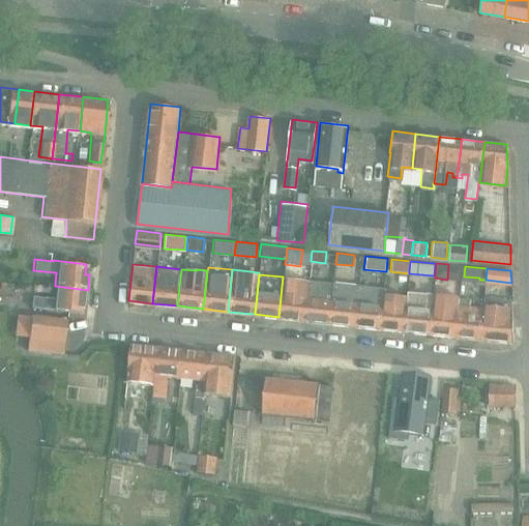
[(283,276),(278,317),(303,320),(309,280),(283,276)]
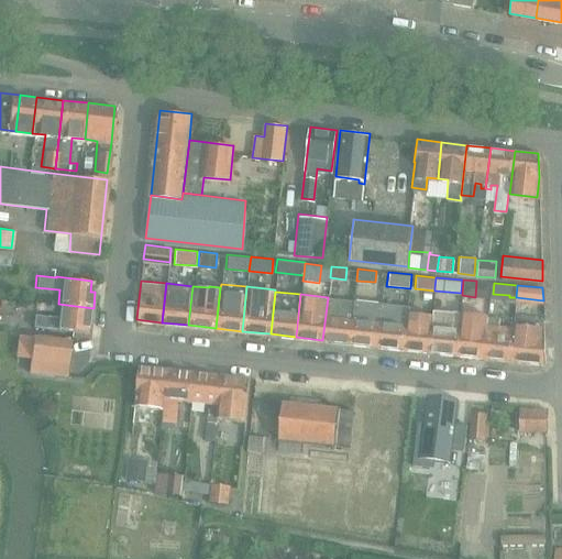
[(328,296),(328,297),(322,340),(349,342),(354,298),(328,296)]
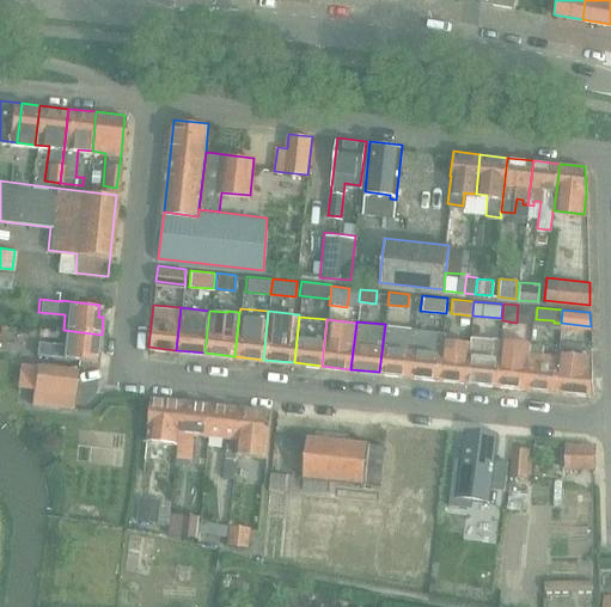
[(385,324),(379,372),(408,375),(414,326),(385,324)]
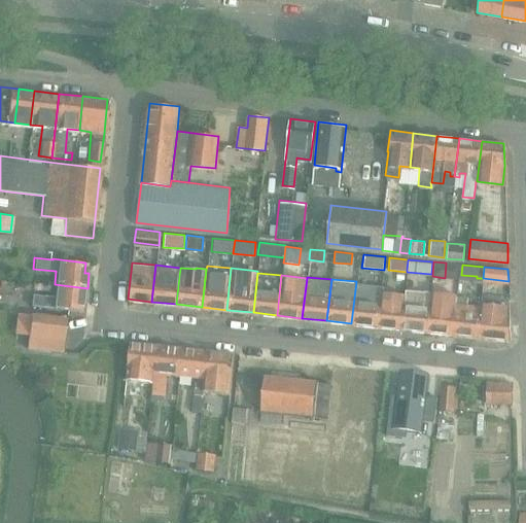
[(356,281),(351,323),(378,325),(381,291),(382,284),(356,281)]
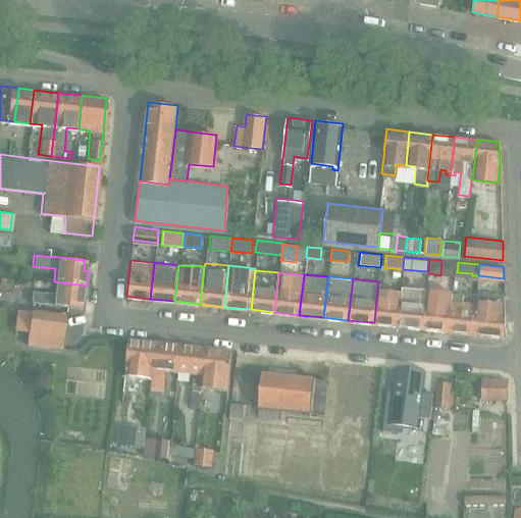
[(31,290),(29,301),(80,306),(81,298),(85,298),(87,286),(54,281),(53,292),(31,290)]
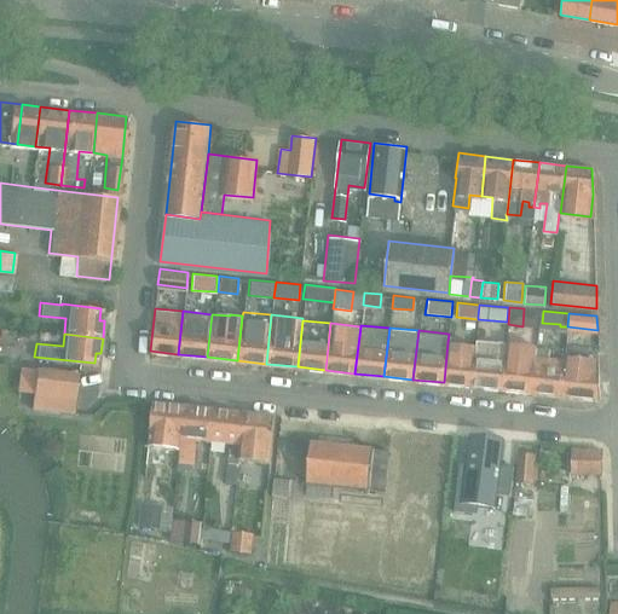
[(477,339),(475,345),(472,386),(501,388),(506,341),(477,339)]
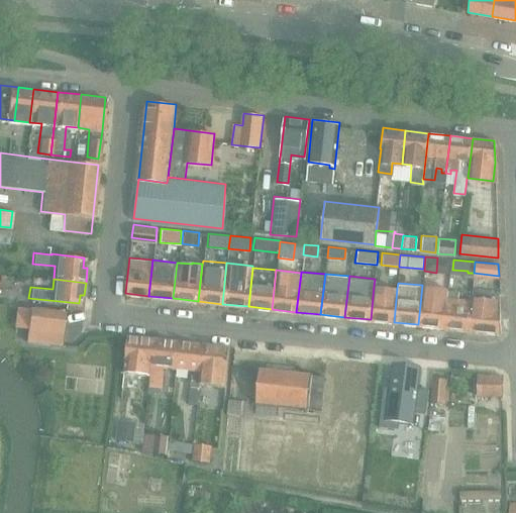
[(422,285),(418,324),(442,327),(446,288),(422,285)]
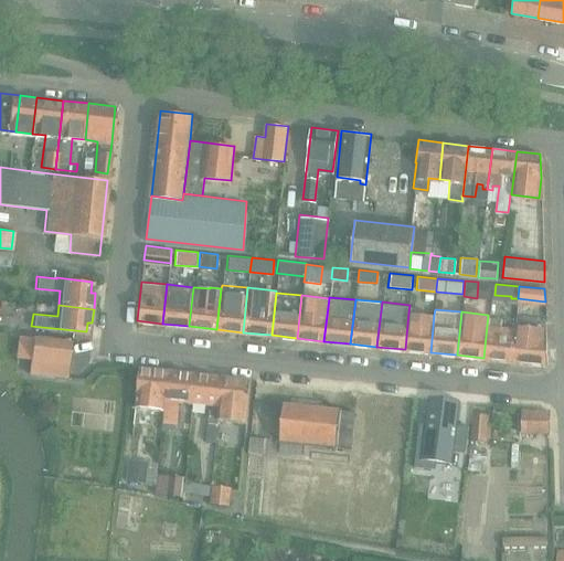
[(408,313),(405,349),(431,352),(434,315),(408,313)]
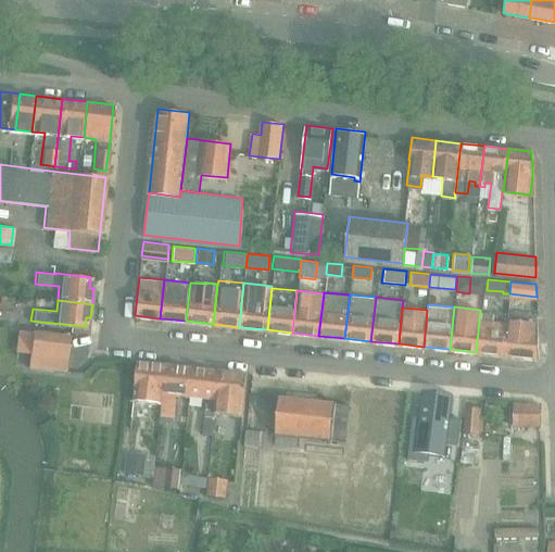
[(480,310),(476,352),(502,354),(505,321),(492,320),(493,311),(480,310)]
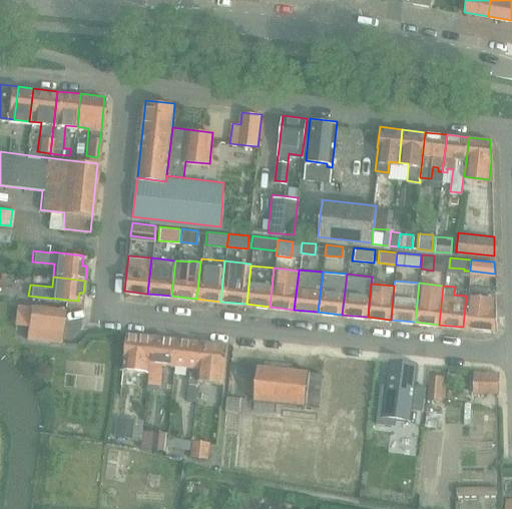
[(466,296),(463,327),(491,330),(495,327),(496,327),(495,303),(495,292),(485,291),(468,289),(468,295),(468,296),(466,296)]
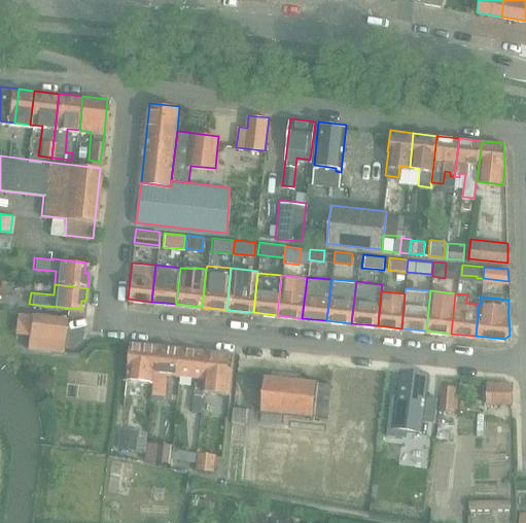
[(66,318),(29,313),(26,346),(62,350),(66,318)]
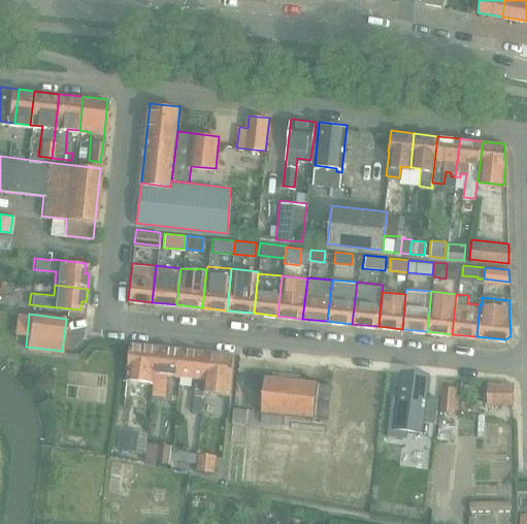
[(125,379),(152,381),(156,344),(129,340),(125,379)]
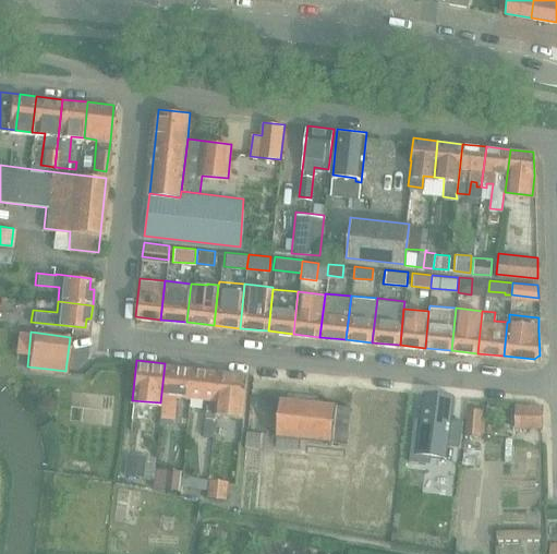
[(160,402),(159,414),(167,416),(173,416),(176,394),(188,395),(191,365),(165,363),(160,402)]
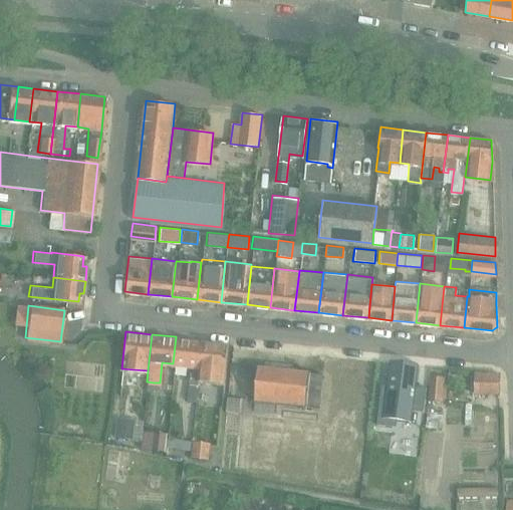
[(176,336),(173,363),(194,366),(193,375),(190,375),(188,400),(196,401),(197,384),(201,339),(176,336)]
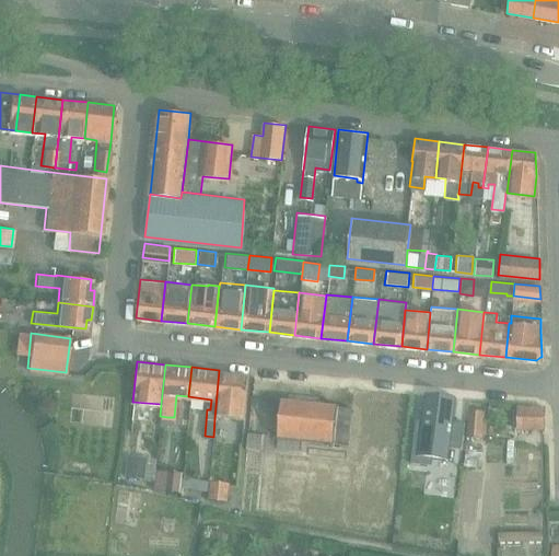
[(219,370),(214,418),(223,418),(224,418),(242,420),(244,403),(247,373),(219,370)]
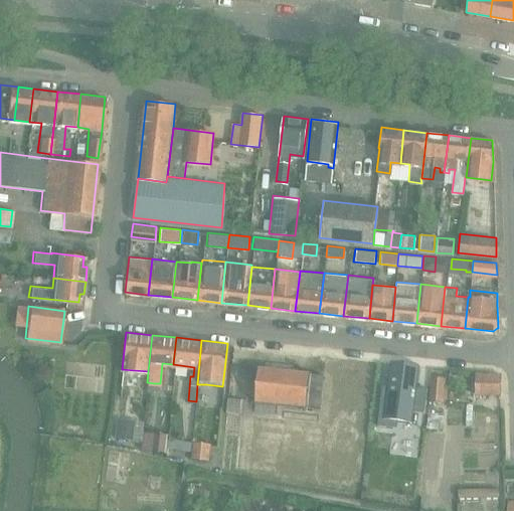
[(379,382),(376,419),(395,422),(396,419),(406,421),(407,410),(420,412),(422,389),(410,387),(412,363),(386,360),(383,383),(379,382)]
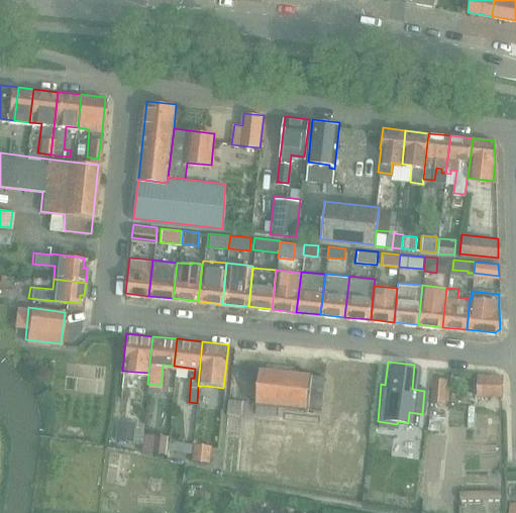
[(318,406),(321,373),(259,366),(254,400),(253,410),(276,413),(277,402),(318,406)]
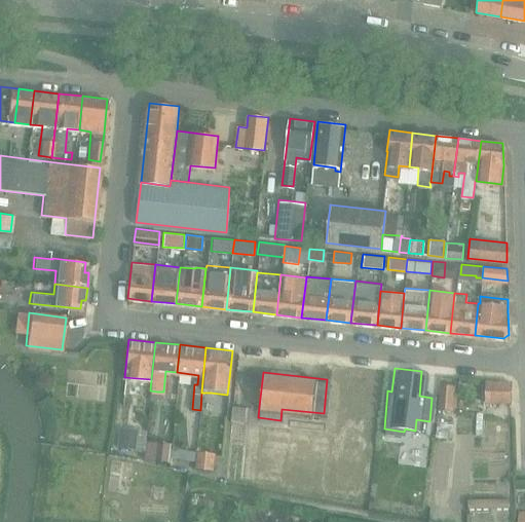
[(486,401),(511,401),(512,380),(486,379),(486,401)]
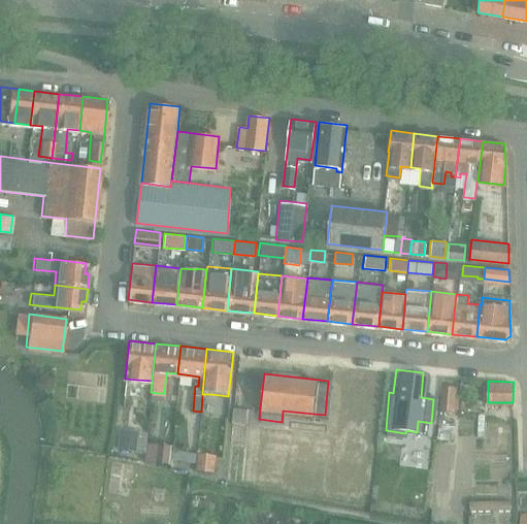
[(442,384),(440,410),(455,411),(456,385),(442,384)]
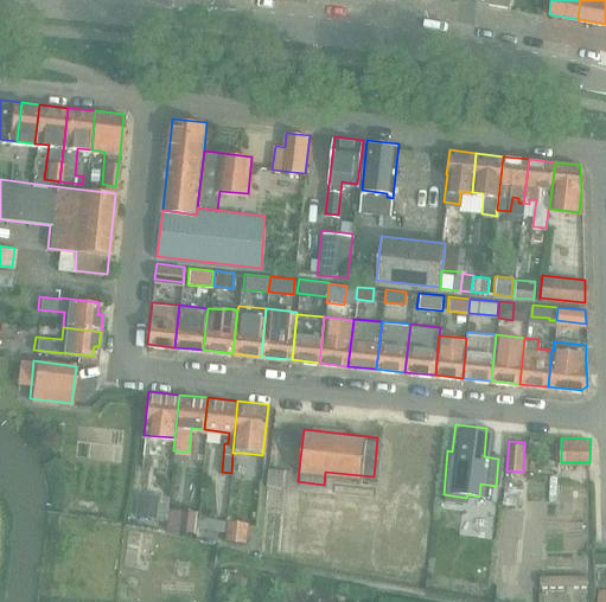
[(266,468),(266,485),(281,485),(281,468),(266,468)]
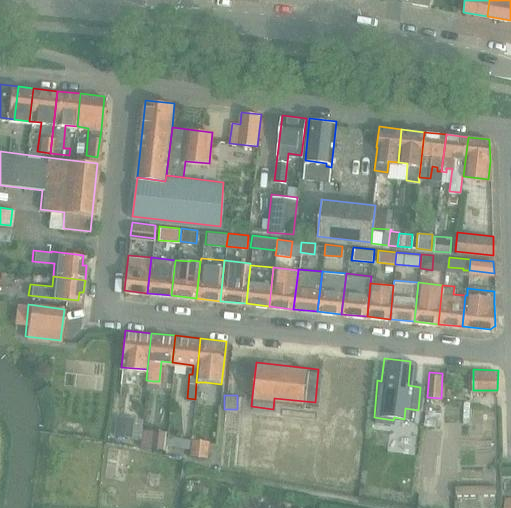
[(142,416),(116,414),(114,434),(140,437),(142,416)]
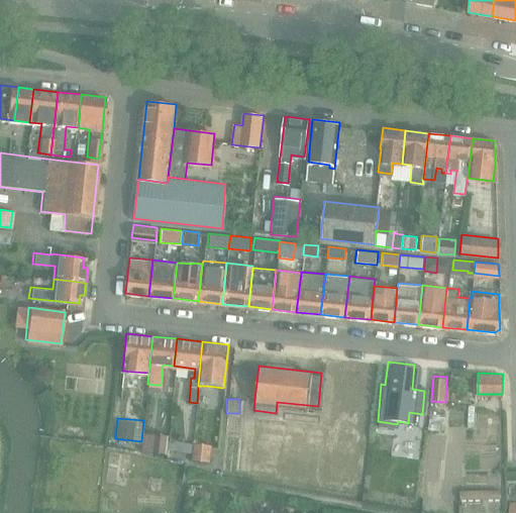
[(152,447),(151,452),(165,454),(165,450),(167,435),(155,433),(152,447)]
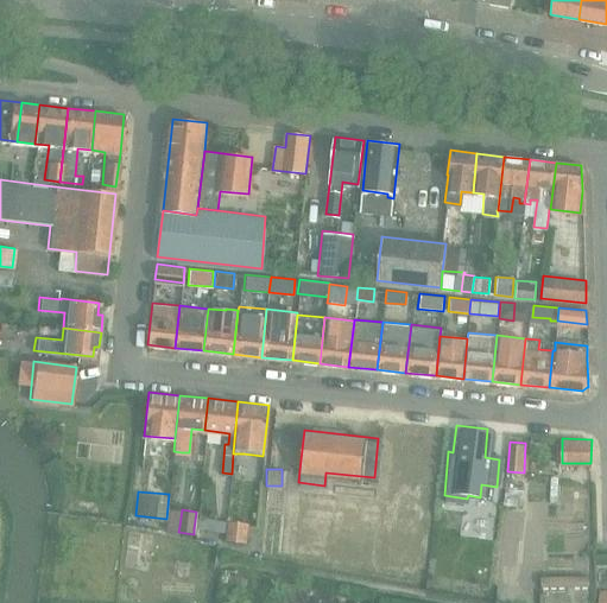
[(246,541),(248,521),(227,519),(226,539),(246,541)]
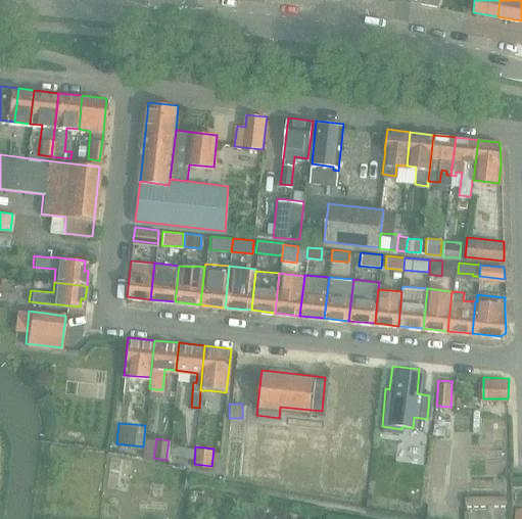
[(171,464),(169,472),(178,475),(180,467),(171,464)]
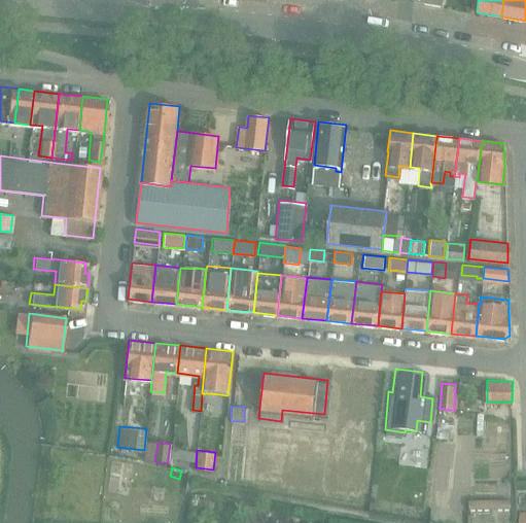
[(511,508),(510,498),(467,499),(468,509),(511,508)]
